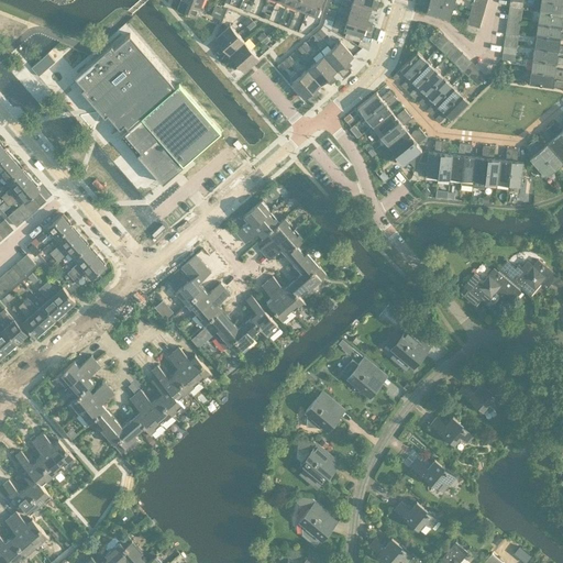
[(197,17),(201,7),(184,0),(180,0),(177,9),(197,17)]
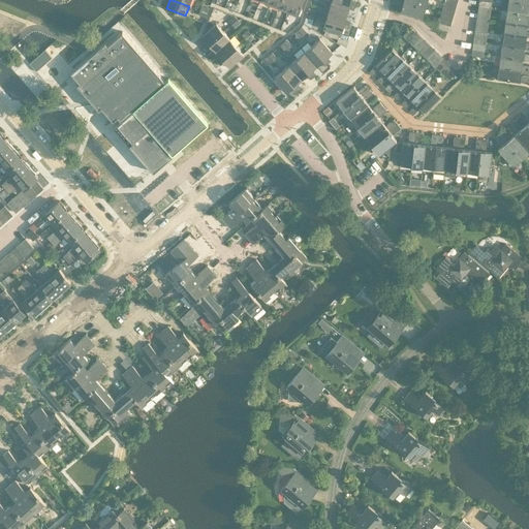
[(288,11),(292,0),(282,0),(279,7),(288,11)]
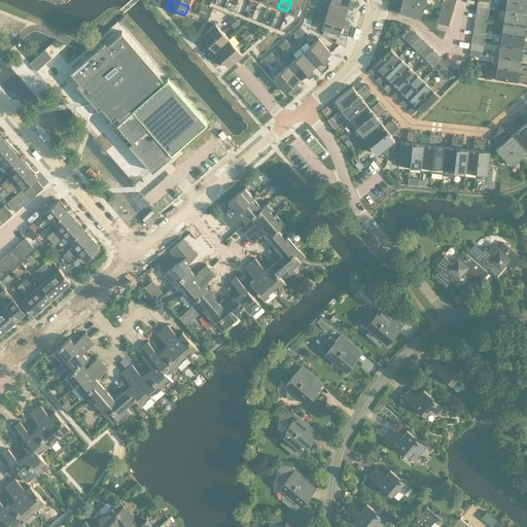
[(296,14),(303,0),(291,0),(287,11),(296,14)]
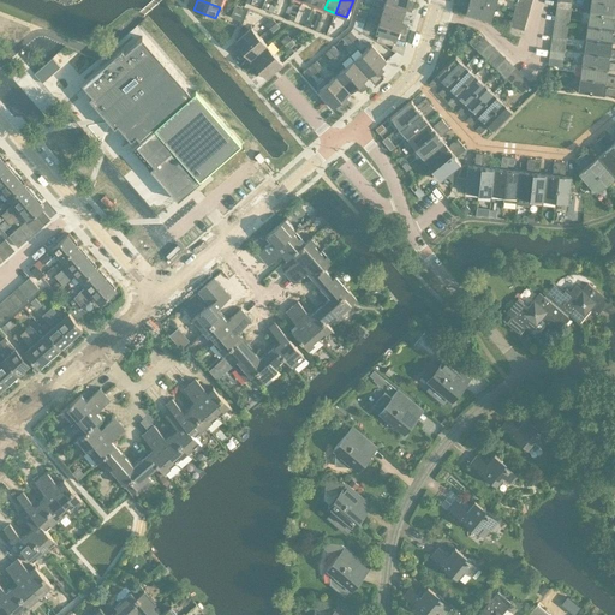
[(412,11),(413,7),(389,0),(384,0),(382,10),(404,16),(405,10),(412,11)]
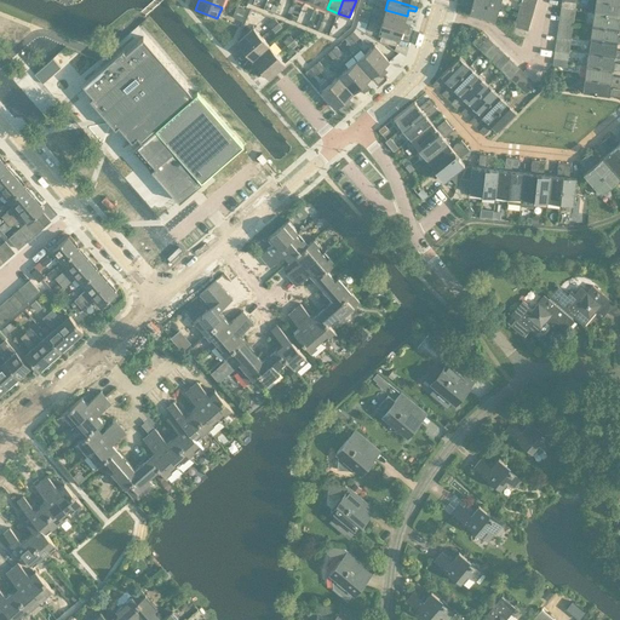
[(495,21),(499,7),(474,0),(460,0),(460,3),(471,6),(470,13),(495,21)]
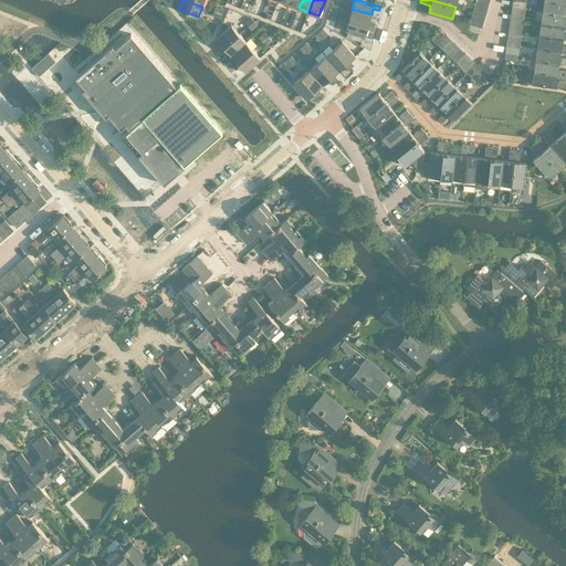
[(565,2),(545,0),(544,0),(543,11),(565,14),(565,2)]
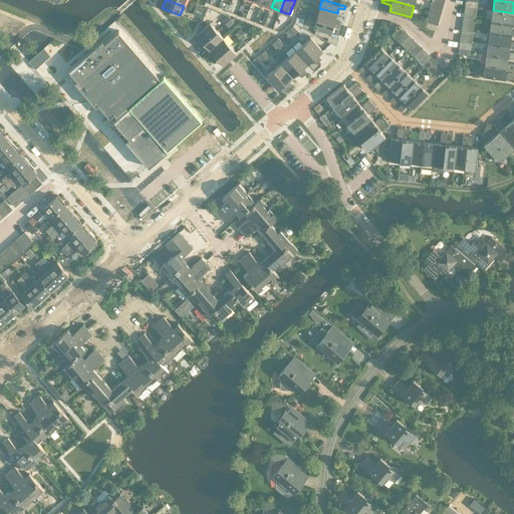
[(441,13),(442,7),(431,4),(430,10),(441,13)]
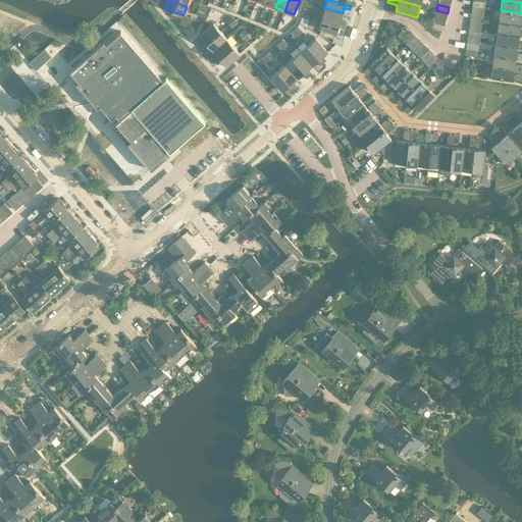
[(341,19),(343,13),(324,8),(321,17),(345,24),(346,20),(341,19)]
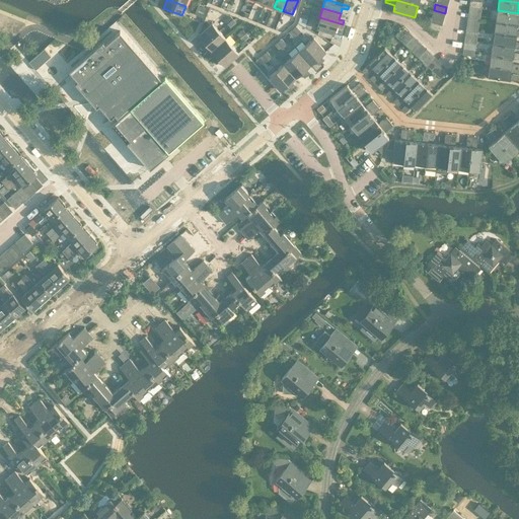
[(443,19),(445,13),(434,10),(432,16),(443,19)]
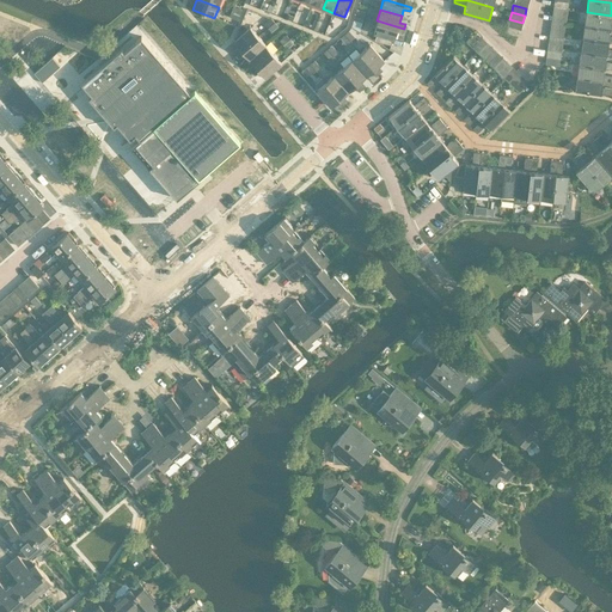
[(611,23),(611,18),(611,16),(587,12),(585,25),(611,29),(611,30),(611,29),(611,23)]
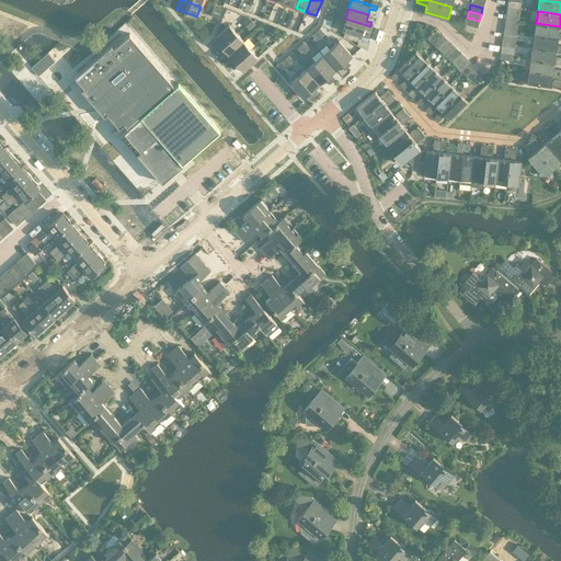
[(252,20),(250,18),(249,16),(242,21),(245,25),(252,20)]
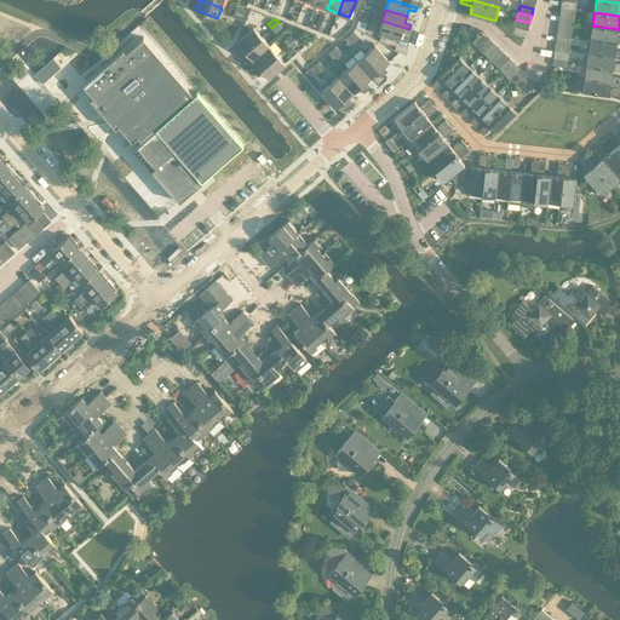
[(527,30),(529,23),(516,19),(514,26),(527,30)]
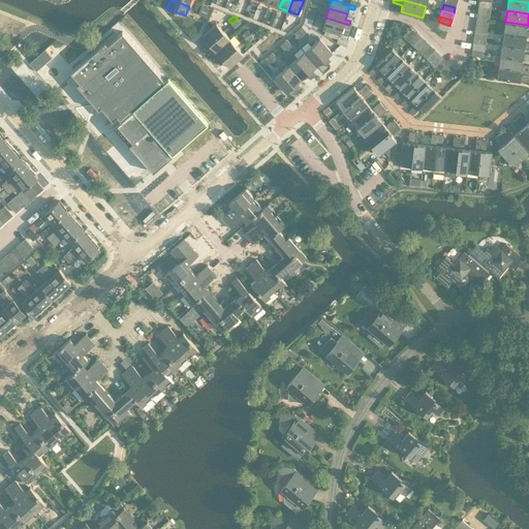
[(348,29),(349,25),(325,18),(323,28),(325,29),(340,33),(341,33),(343,27),(348,29)]
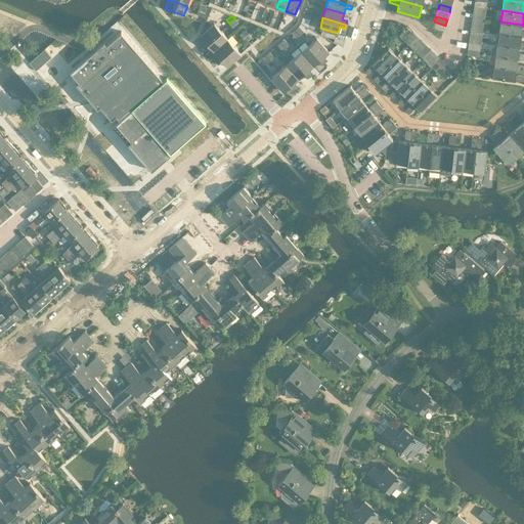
[(232,28),(238,23),(235,18),(229,24),(232,28)]
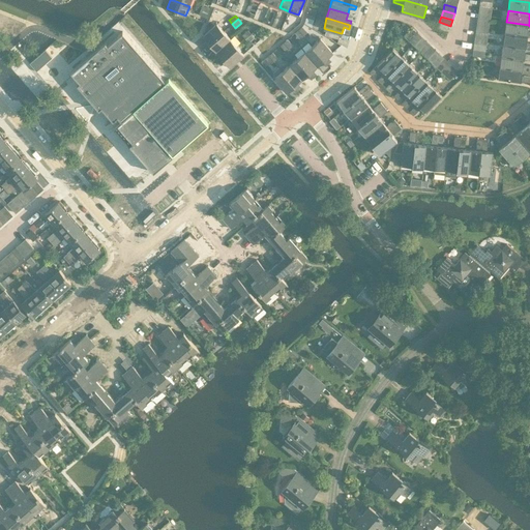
[(529,31),(528,31),(529,26),(529,25),(506,22),(505,33),(527,36),(529,36),(529,31)]
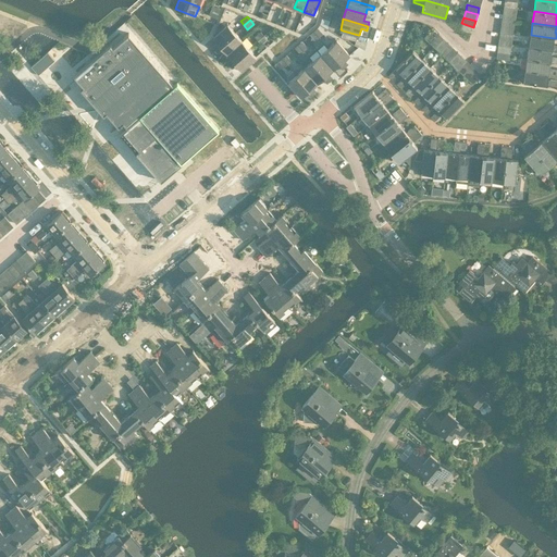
[(86,69),(72,82),(111,127),(160,184),(221,128),(175,76),(169,69),(175,63),(155,38),(153,39),(149,42),(147,45),(131,25),(84,65),(85,66),(86,69)]
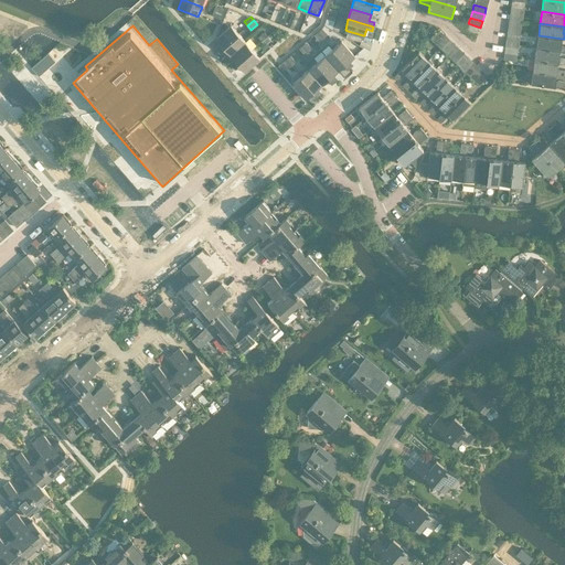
[(219,51),(238,33),(232,25),(216,39),(221,43),(216,48),(219,51)]
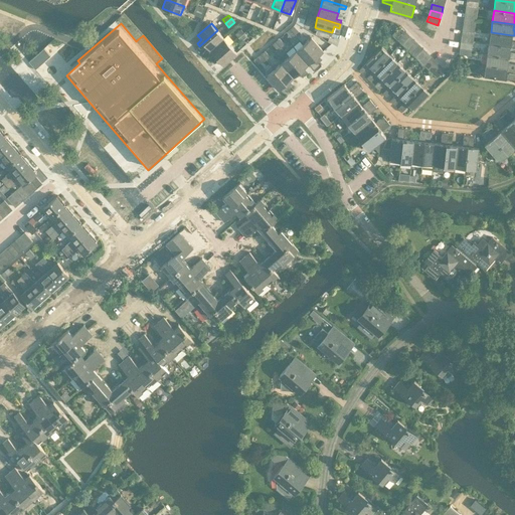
[(299,31),(295,26),(294,25),(290,28),(295,34),(299,31)]
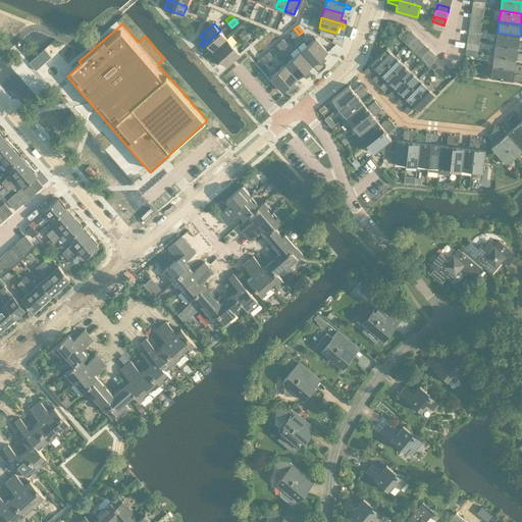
[(411,32),(405,27),(397,35),(403,41),(407,45),(415,37),(411,32)]
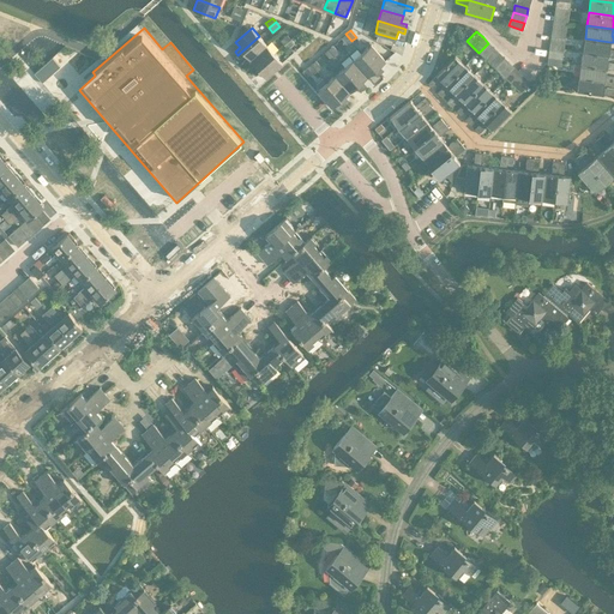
[(347,44),(351,41),(345,34),(342,37),(347,44)]
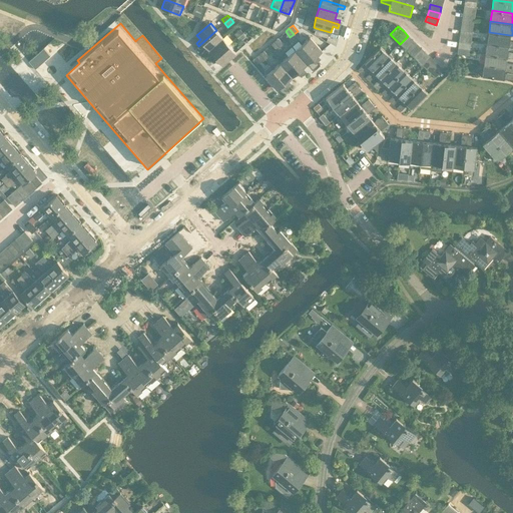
[(316,28),(315,33),(328,37),(330,32),(316,28)]
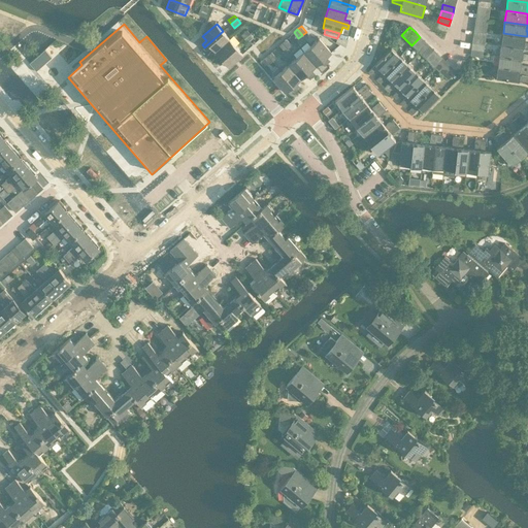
[(244,38),(250,33),(246,30),(241,35),(244,38)]
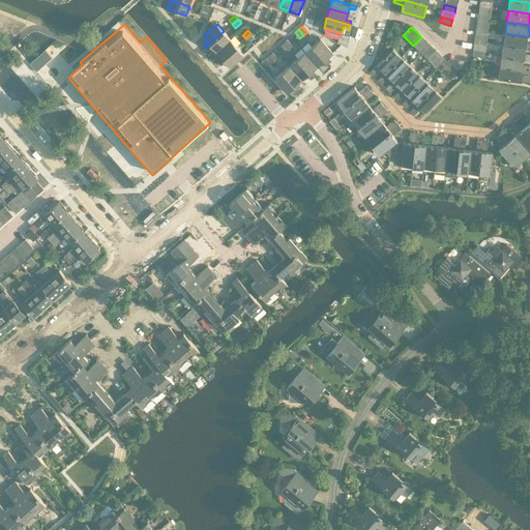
[(216,51),(230,38),(224,31),(205,48),(208,50),(212,47),(216,51)]
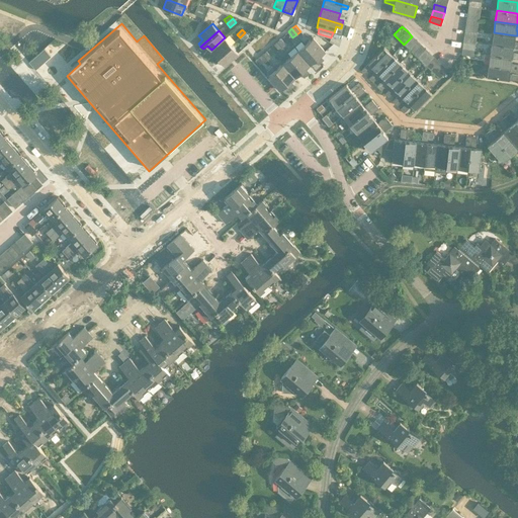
[(243,41),(249,36),(245,32),(240,37),(243,41)]
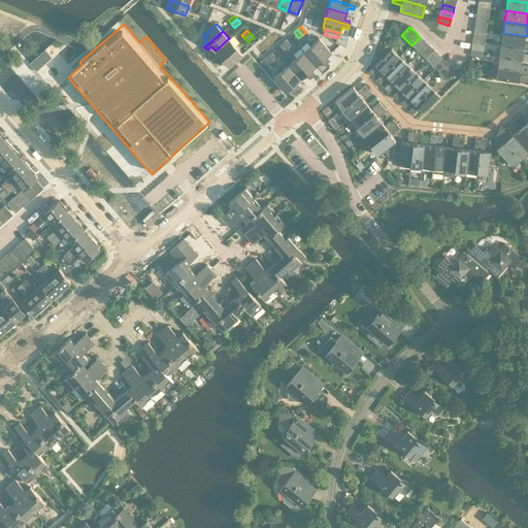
[(527,42),(524,42),(525,36),(503,33),(501,44),(524,47),(527,47),(527,42)]
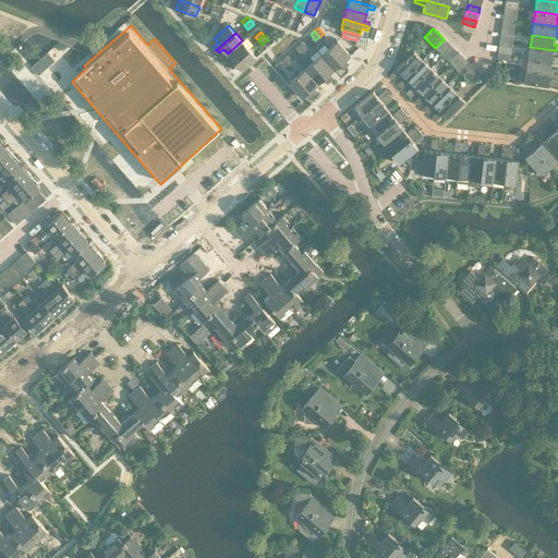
[(440,52),(449,44),(444,39),(435,48),(440,52)]
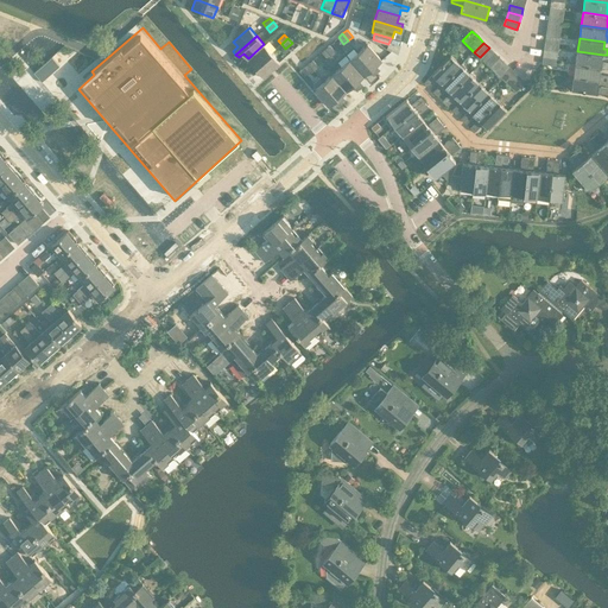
[(251,71),(272,52),(264,44),(248,58),(252,63),(247,68),(251,71)]
